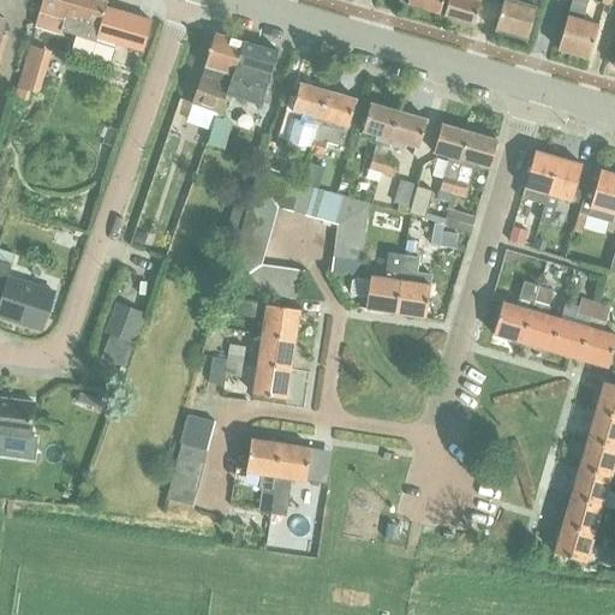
[(117,45),(143,52),(151,22),(106,9),(107,4),(95,0),(42,0),(35,28),(54,34),(55,30),(76,36),(71,53),(109,65),(117,45)]
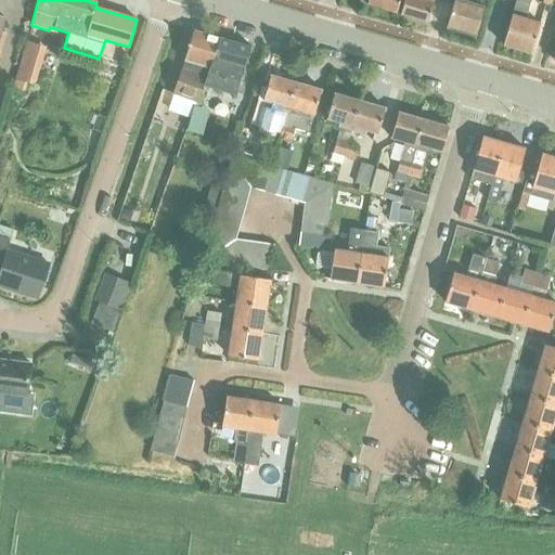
[(399,0),(369,0),(368,5),(396,14),(399,0)]
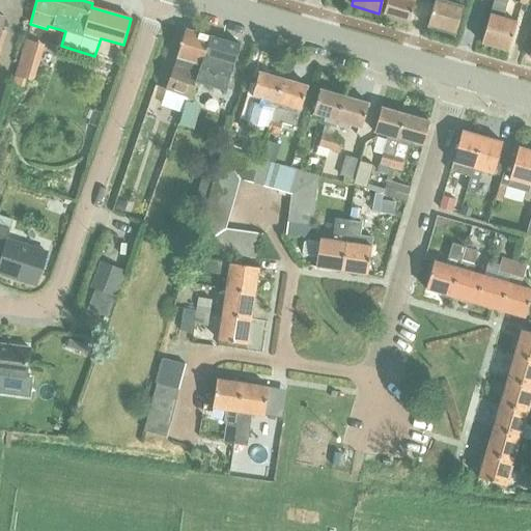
[(387,0),(383,15),(409,22),(415,0),(387,0)]
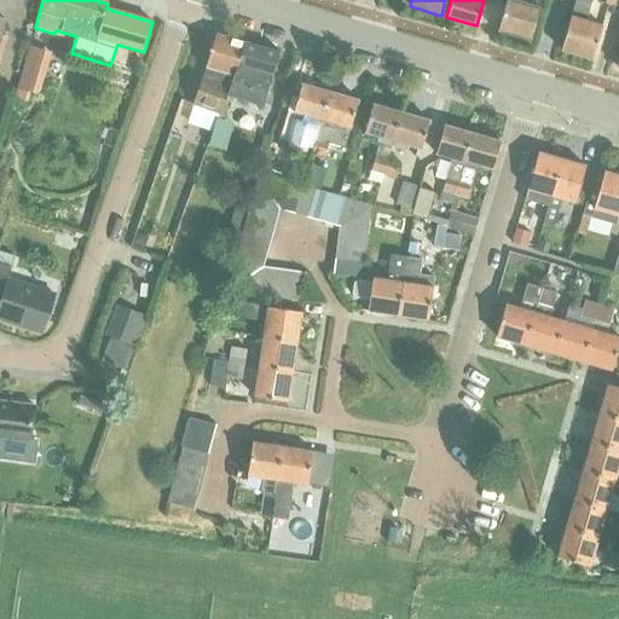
[(539,9),(542,0),(508,0),(499,33),(528,41),(538,9),(539,9)]
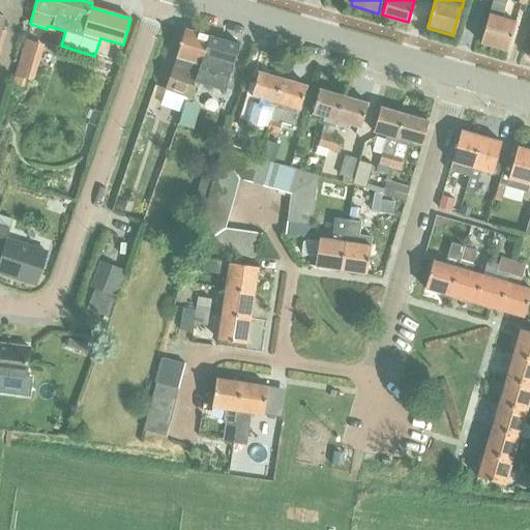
[(493,0),(481,43),(507,51),(516,23),(502,19),(506,0),(493,0)]
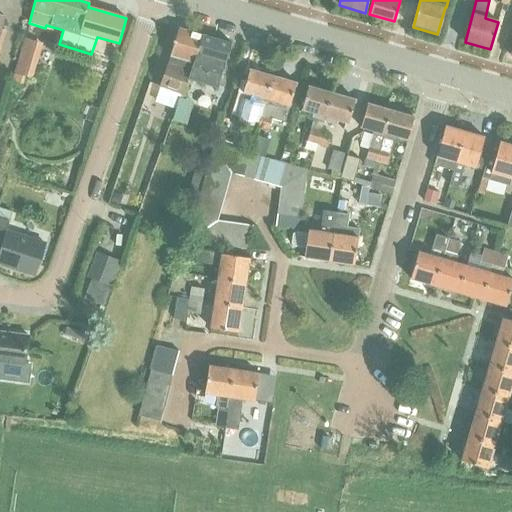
[(169,58),(160,88),(182,95),(188,80),(203,36),(179,29),(169,58)]
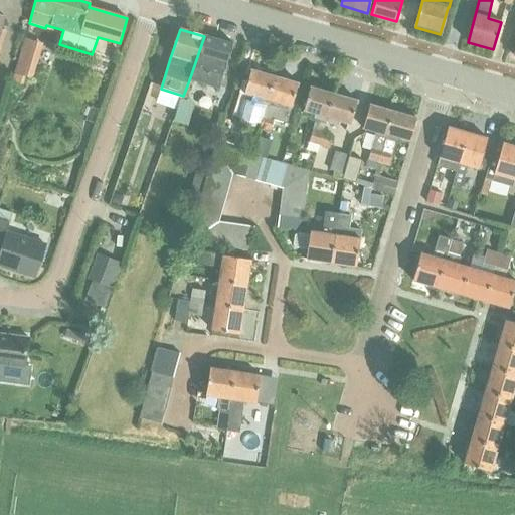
[(20,68),(38,73),(48,39),(30,34),(20,68)]
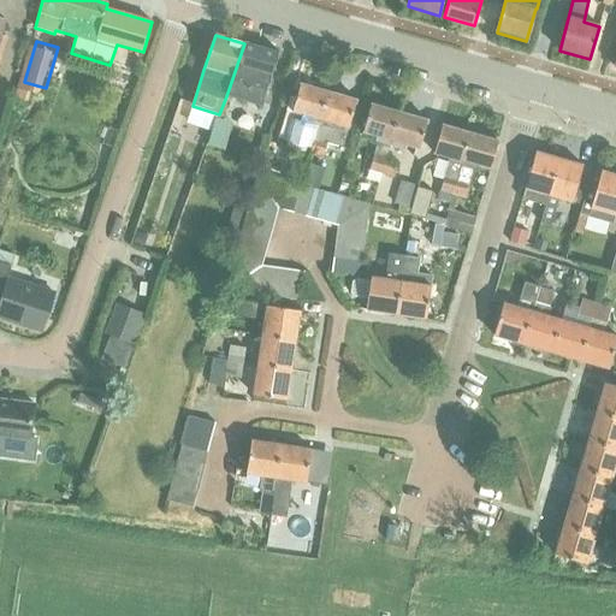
[(231,81),(226,98),(260,108),(277,53),(244,43),(231,81)]
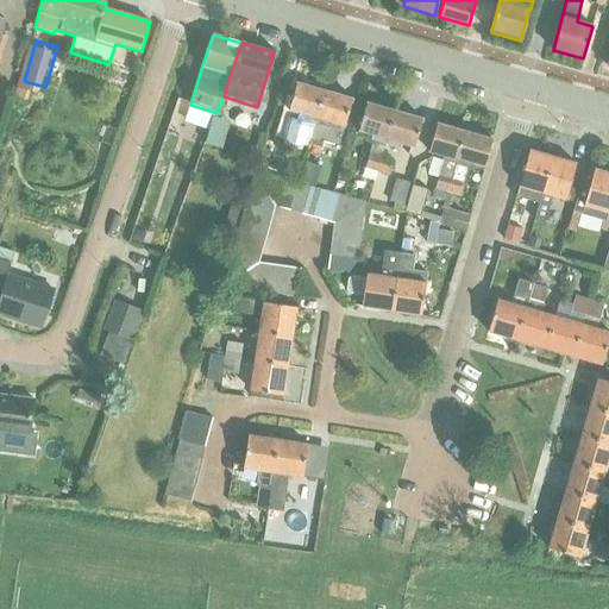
[(302,119),(316,123),(325,90),(297,83),(289,111),(303,115),(302,119)]
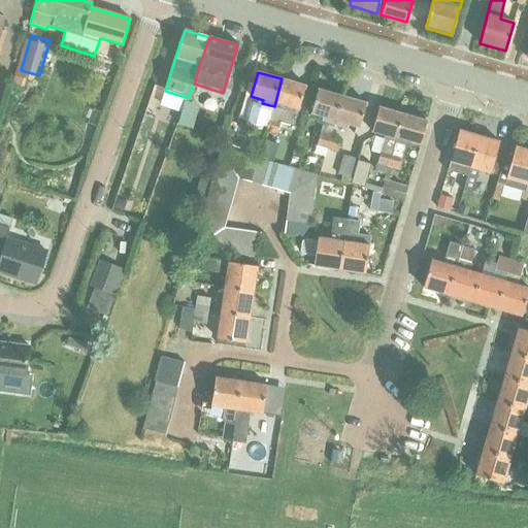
[(271,119),(267,132),(277,135),(281,124),(295,128),(306,86),(282,78),(274,106),(270,119),(271,119)]
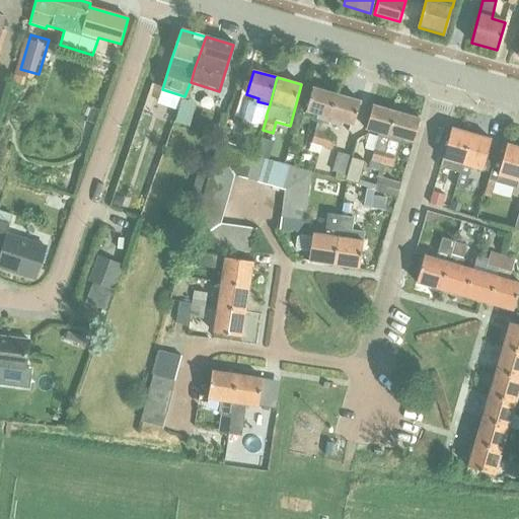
[(309,151),(319,154),(326,133),(329,122),(337,94),(313,88),(306,112),(318,116),(317,119),(318,120),(309,151)]
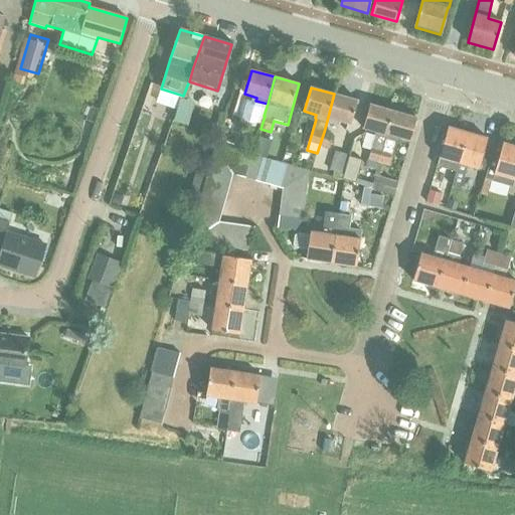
[(357,101),(334,94),(327,121),(338,125),(339,122),(351,125),(357,101)]
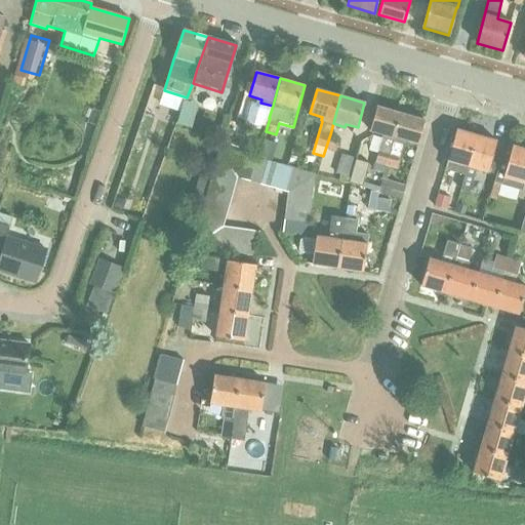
[(186,102),(184,101),(176,124),(194,128),(201,106),(198,105),(186,102)]
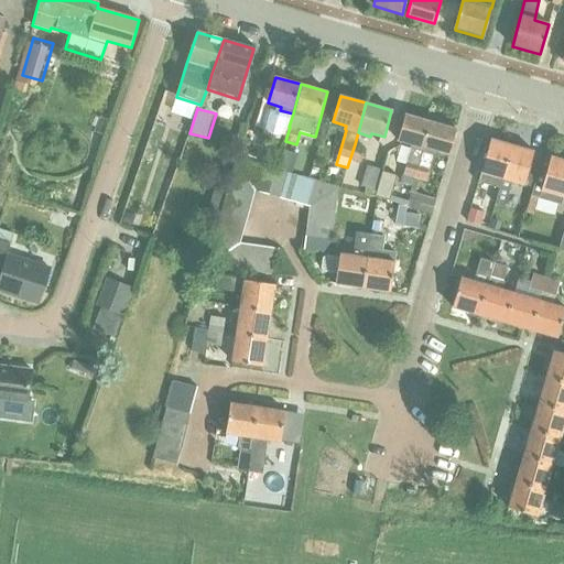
[(414,177),(415,177),(431,122),(404,115),(398,140),(411,144),(410,148),(411,149),(403,174),(414,177)]
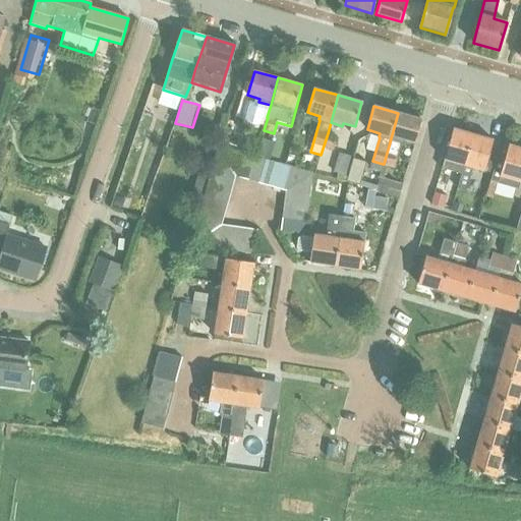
[(398,113),(384,164),(394,167),(401,142),(402,143),(403,140),(414,143),(422,119),(398,113)]
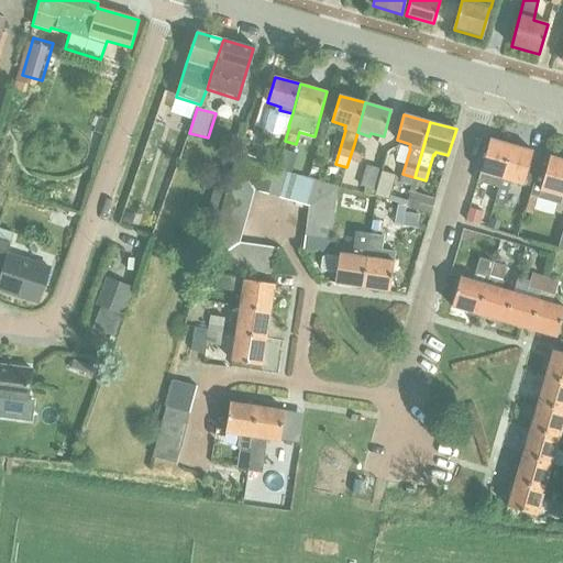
[(273,138),(285,141),(289,127),(288,127),(277,123),(273,138)]
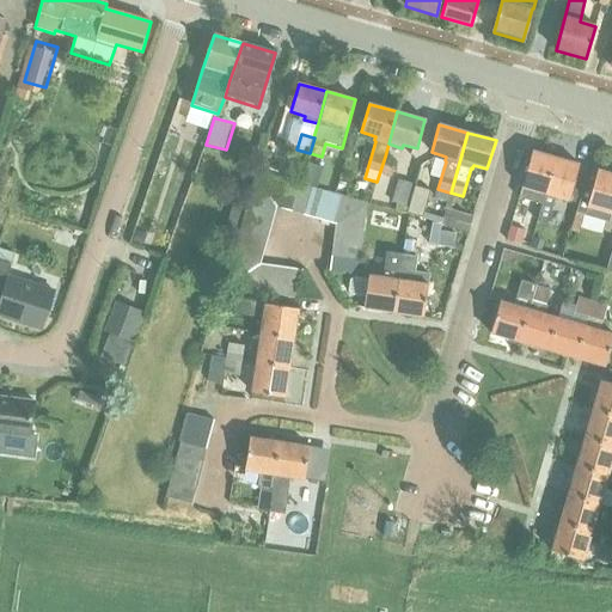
[(545,195),(556,158),(532,151),(518,196),(543,203),(545,195)]
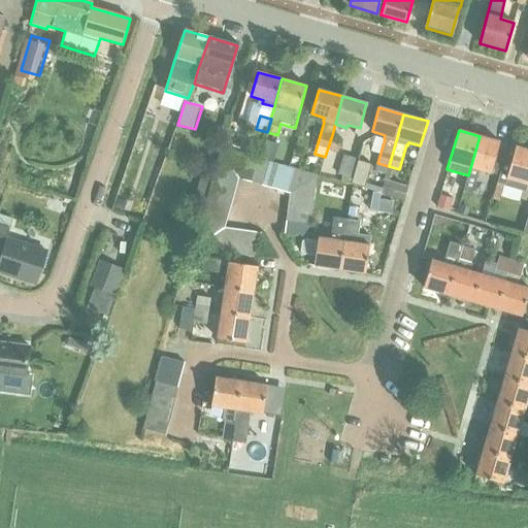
[(332,135),(325,157),(323,162),(334,165),(341,138),(332,135)]
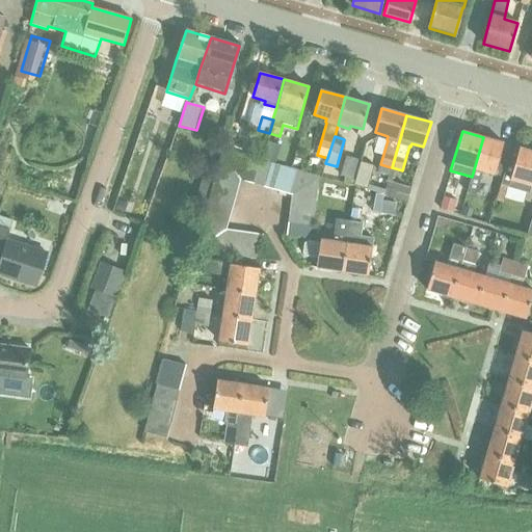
[(504,143),(483,137),(474,169),(495,176),(504,143)]
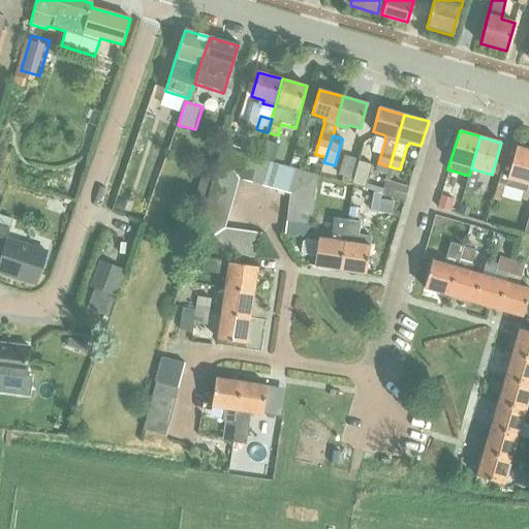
[(528,150),(517,148),(512,163),(505,161),(498,184),(526,192),(528,185),(528,150)]
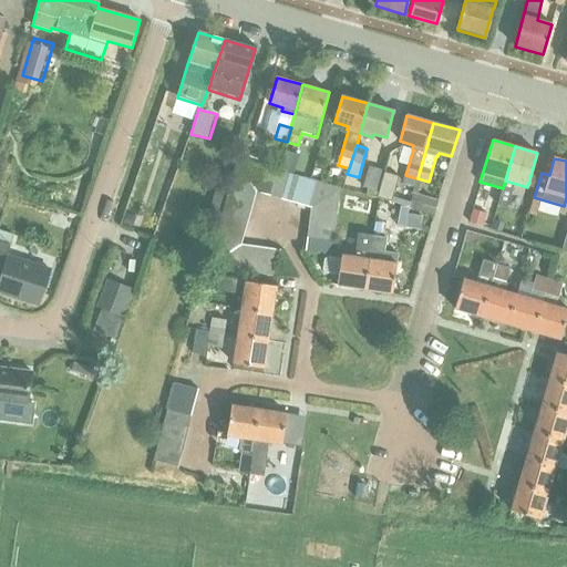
[(238,161),(227,199),(253,206),(257,194),(265,168),(238,161)]
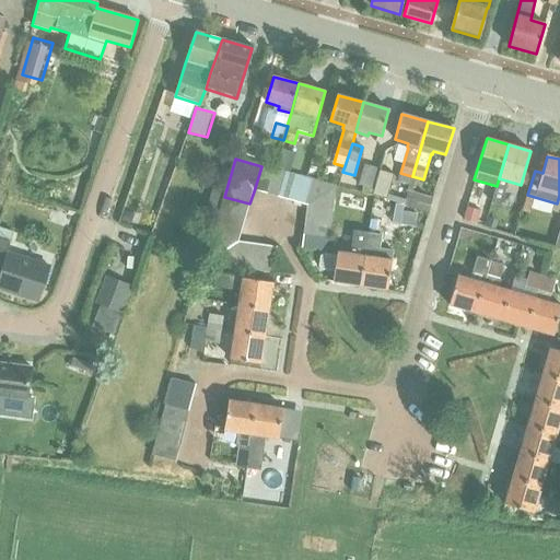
[(359,185),(372,189),(377,168),(364,164),(359,185)]
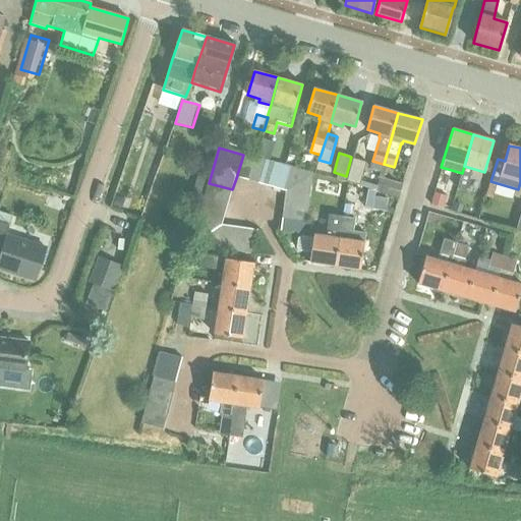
[(254,158),(243,155),(236,178),(248,181),(254,158)]
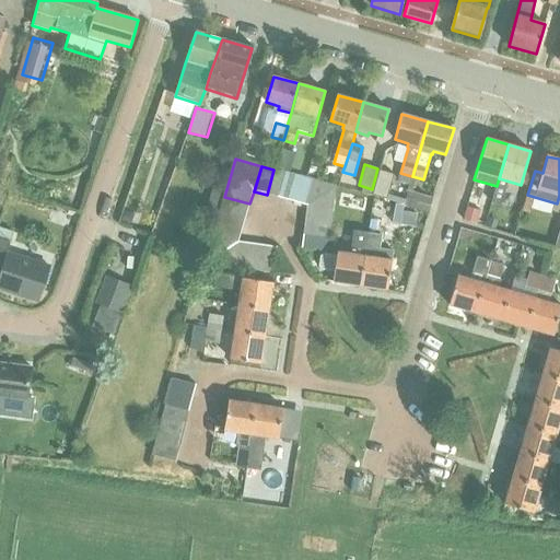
[(286,173),(273,170),(267,195),(279,198),(286,173)]
